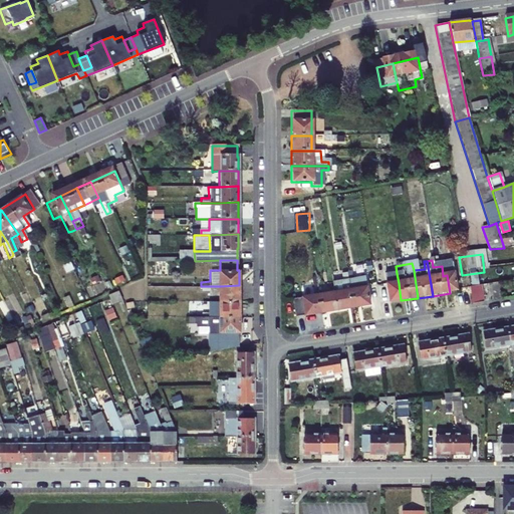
[(347,281),(346,274),(342,274),(343,282),(347,309),(363,306),(359,279),(347,281)]
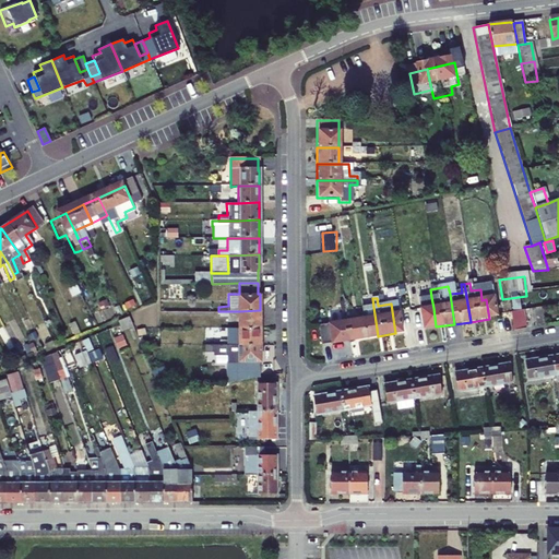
[(378,336),(373,307),(357,309),(358,320),(361,339),(378,336)]
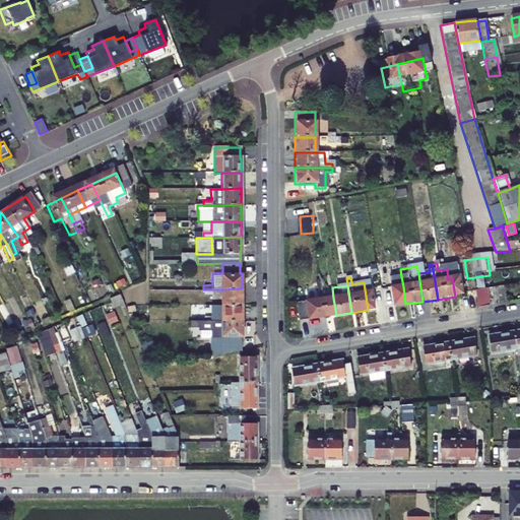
[(390,307),(405,304),(403,286),(387,289),(390,307)]
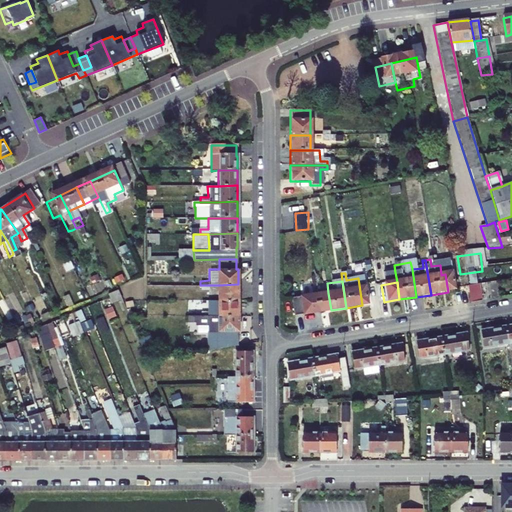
[(219,285),(219,300),(238,299),(238,284),(219,285)]
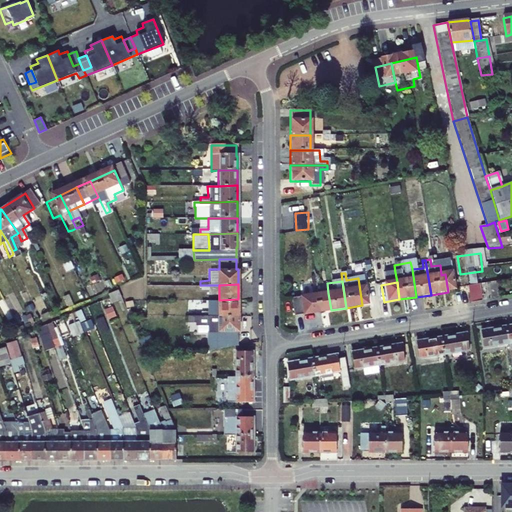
[(473,289),(461,291),(463,306),(475,304),(473,289)]
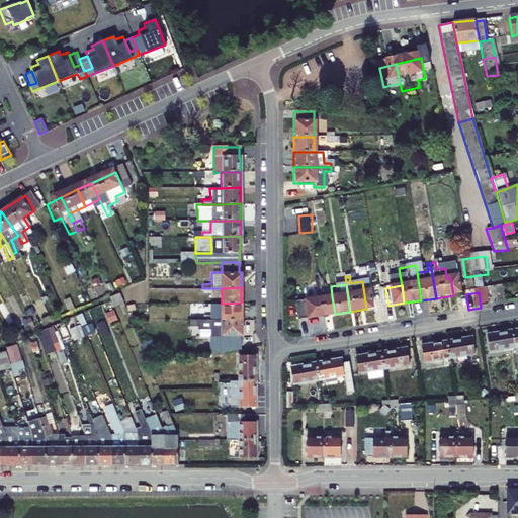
[(319,317),(335,314),(332,296),(316,299),(319,317)]
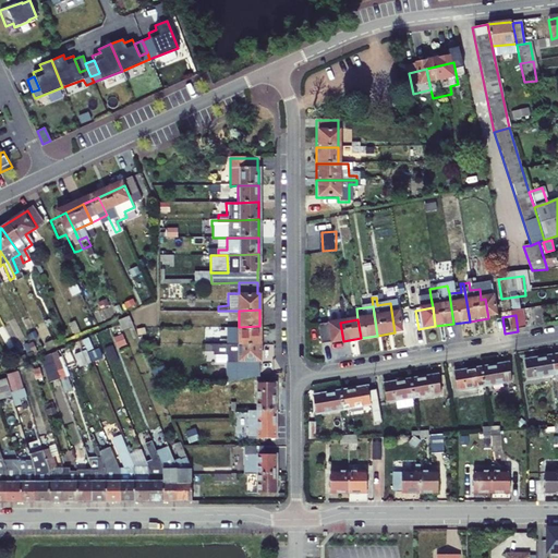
[(343,341),(340,323),(313,327),(315,346),(343,341)]
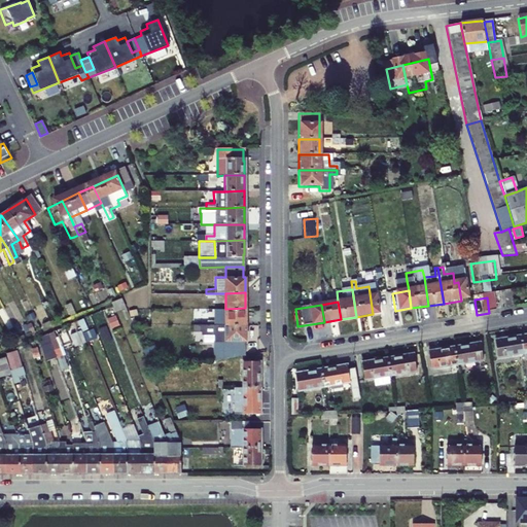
[(206,324),(245,324),(245,308),(225,309),(214,309),(215,319),(206,319),(206,324)]
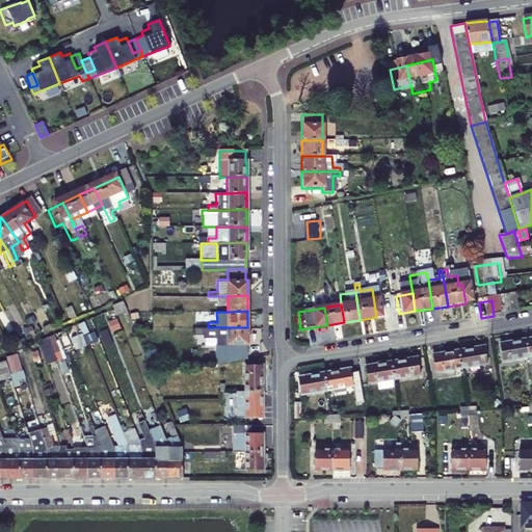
[(229,363),(248,358),(247,327),(208,327),(194,328),(195,334),(204,334),(204,338),(217,337),(217,344),(228,344),(229,363)]
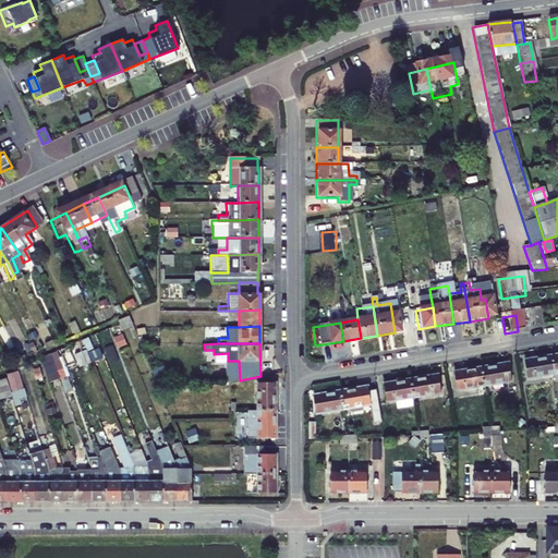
[(44,354),(50,380),(68,377),(61,351),(44,354)]
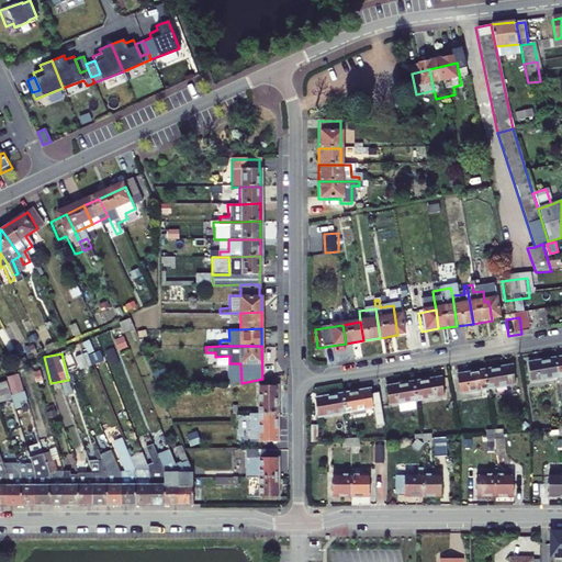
[(79,353),(66,360),(71,372),(85,366),(79,353)]
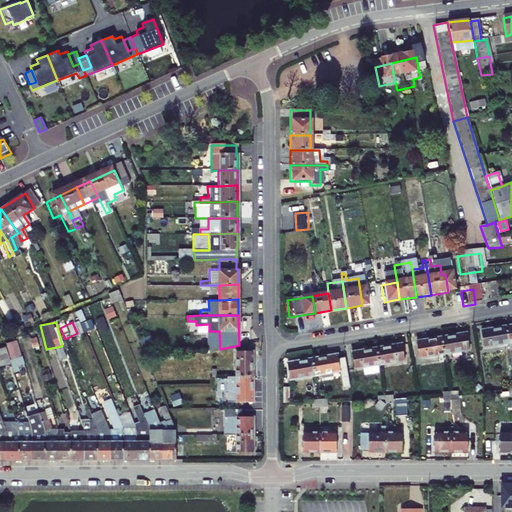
[(511,326),(498,329),(501,347),(511,344),(511,326)]
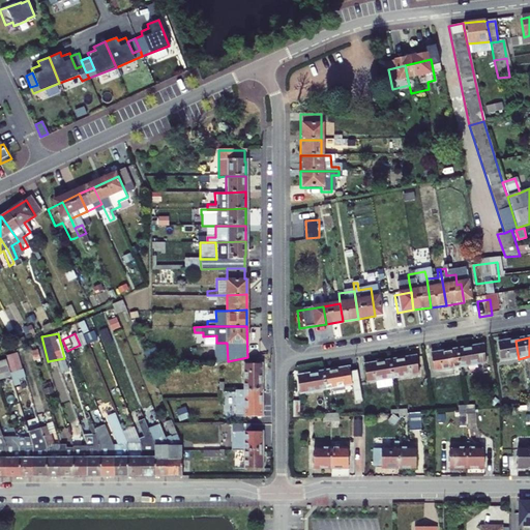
[(519,359),(516,341),(490,345),(493,363),(519,359)]
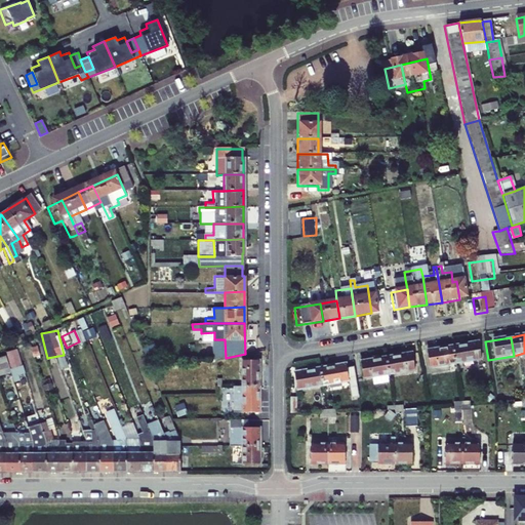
[(444,349),(447,367),(472,363),(469,345),(444,349)]
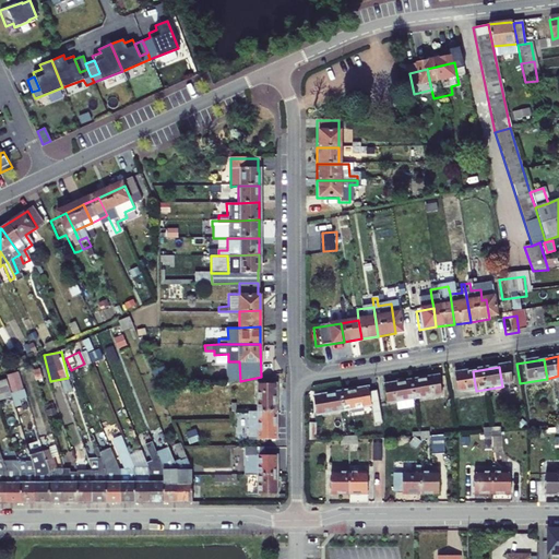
[(9,375),(15,391),(27,387),(21,370),(9,375)]
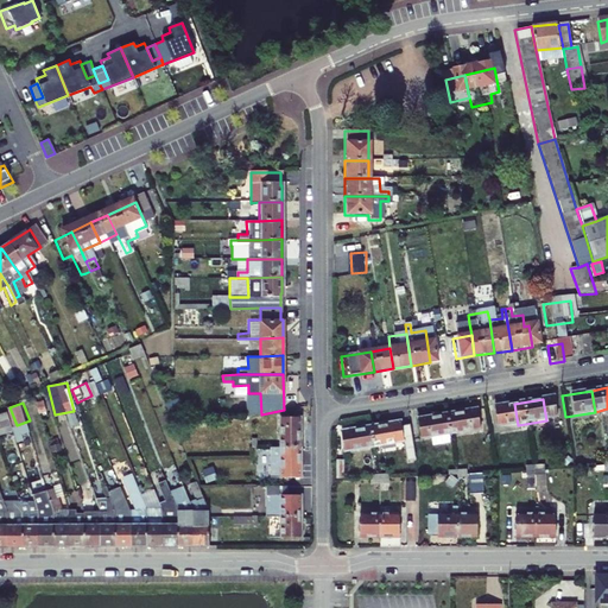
[(486,409),(489,430),(518,425),(514,404),(486,409)]
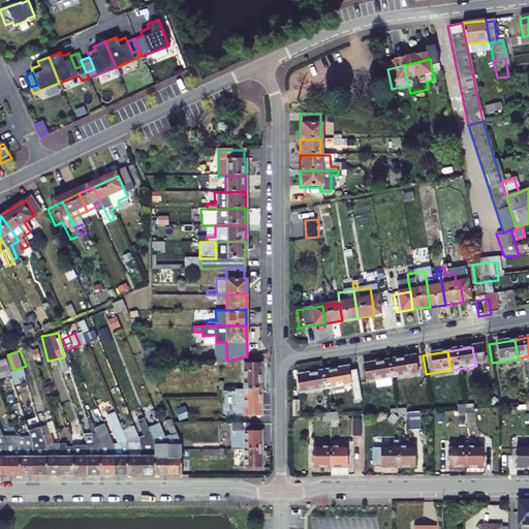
[(407,359),(381,364),(385,380),(410,376),(407,359)]
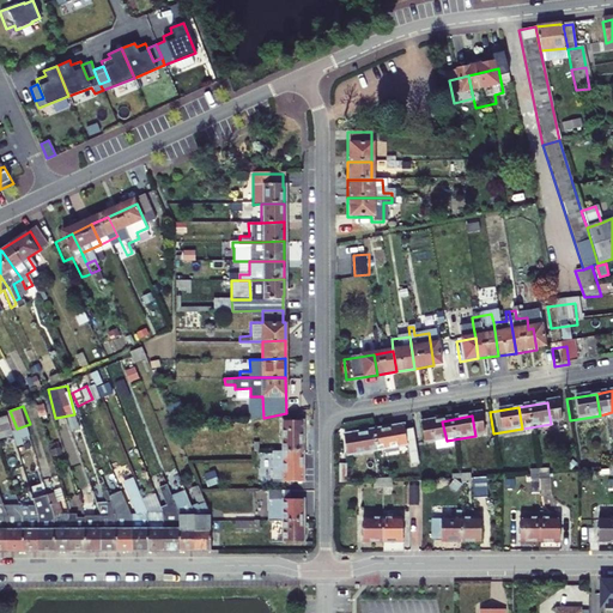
[(283,453),(304,451),(304,420),(283,422),(283,453)]
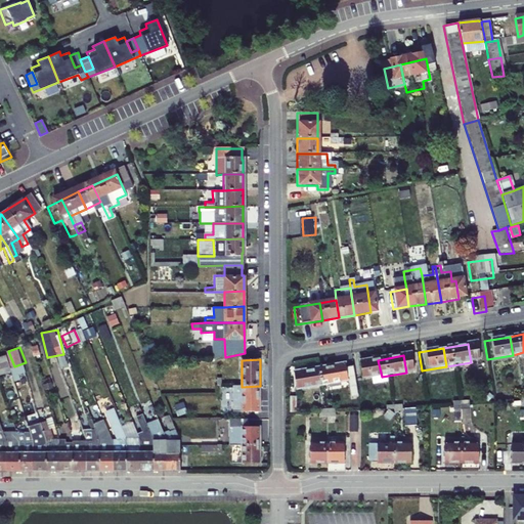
[(357,382),(382,377),(378,360),(354,364),(357,382)]
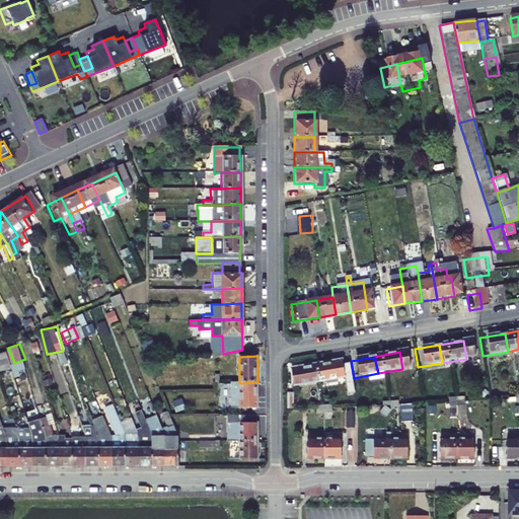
[(356,390),(350,362),(345,362),(351,391),(356,390)]
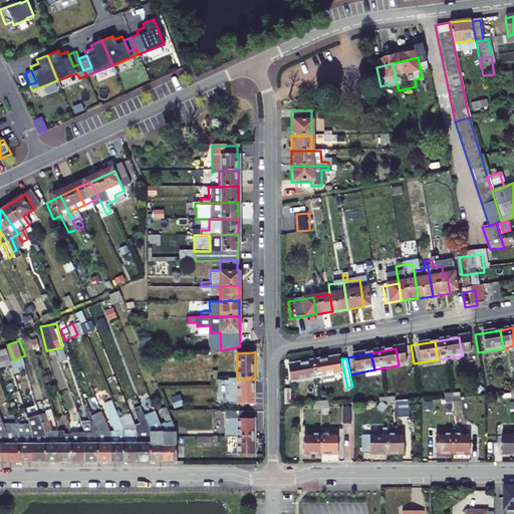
[(333,359),(307,363),(311,380),(335,376),(338,393),(345,392),(340,363),(333,364),(333,359)]
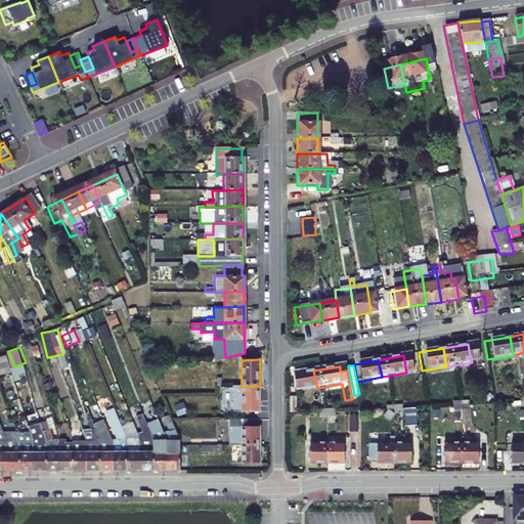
[(317,388),(313,370),(289,375),(292,393),(317,388)]
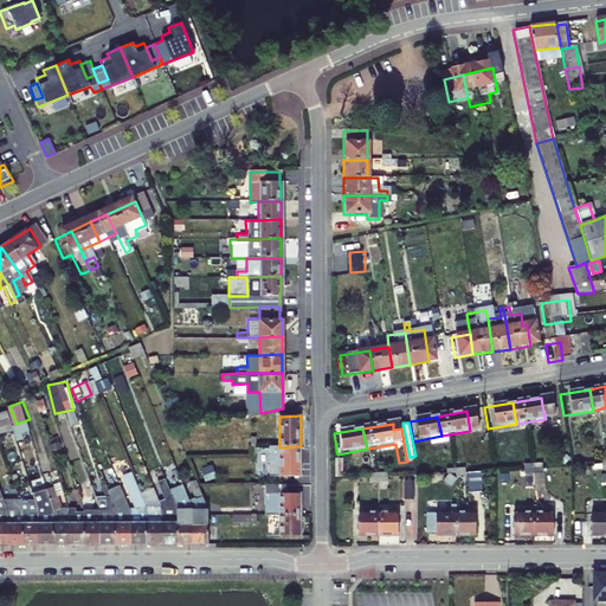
[(301,446),(279,447),(271,447),(271,475),(302,475),(301,446)]
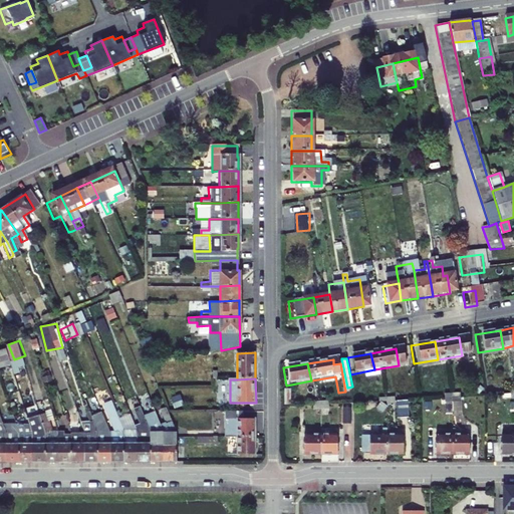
[(399,400),(400,415),(411,415),(410,399),(399,400)]
